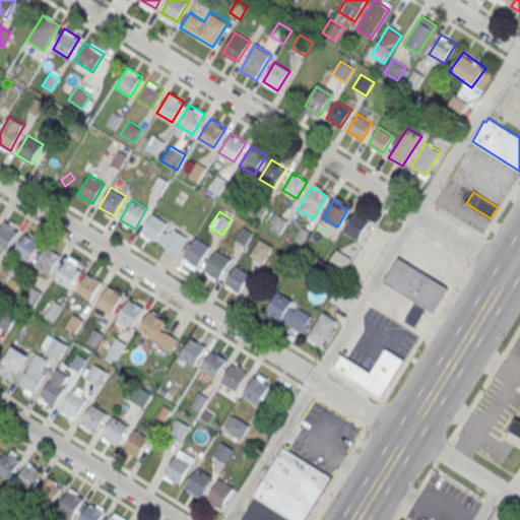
[(154,243),(139,233),(151,213),(167,223),(161,232),(170,236),(174,230),(187,238),(178,254),(156,241),(154,243)]
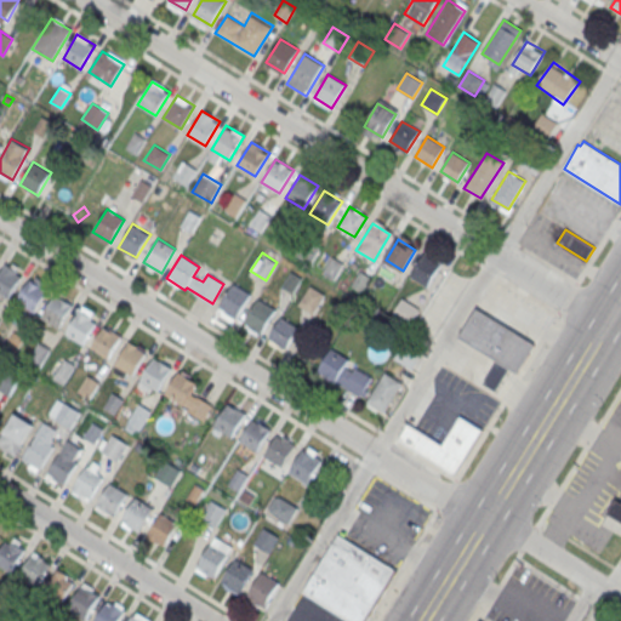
[(410,274),(422,255),(440,266),(427,285),(410,274)]
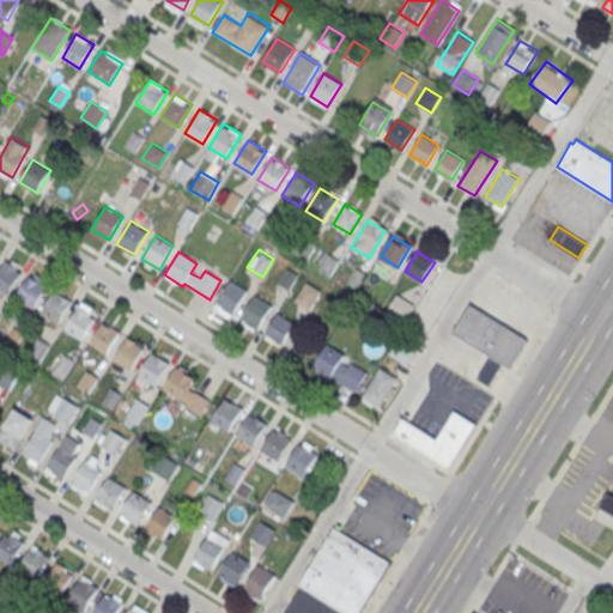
[(8,293),(0,287),(0,267),(5,260),(23,271),(8,293)]
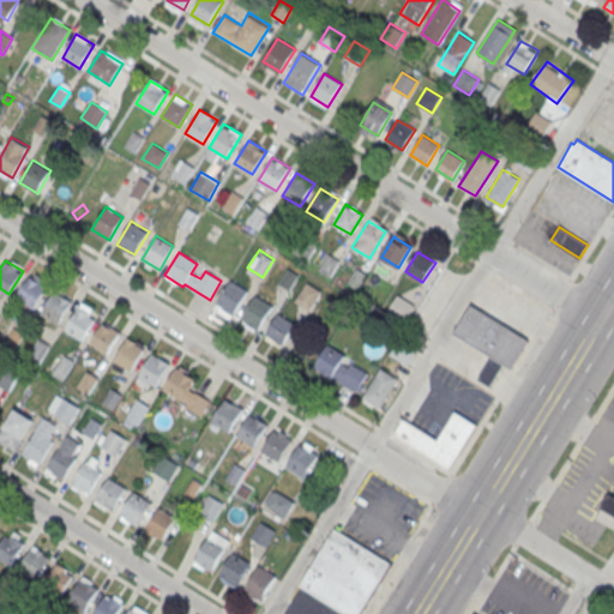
[(34,308),(16,298),(30,275),(48,286),(34,308)]
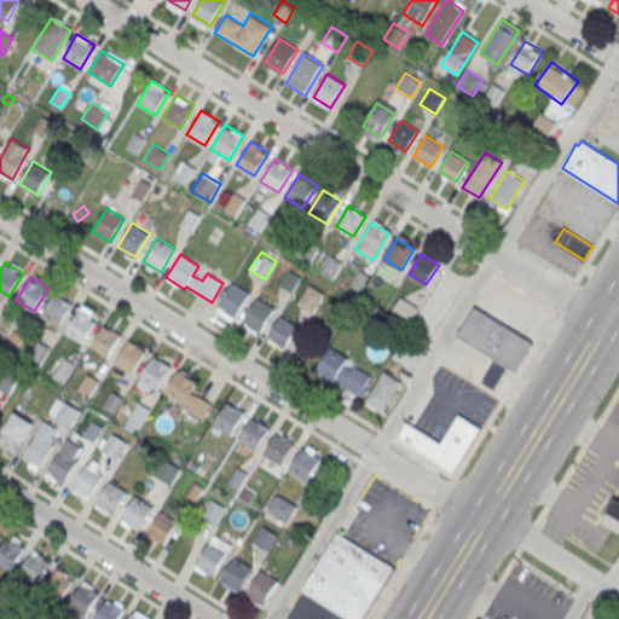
[(236,317),(218,306),(232,283),(250,294),(236,317)]
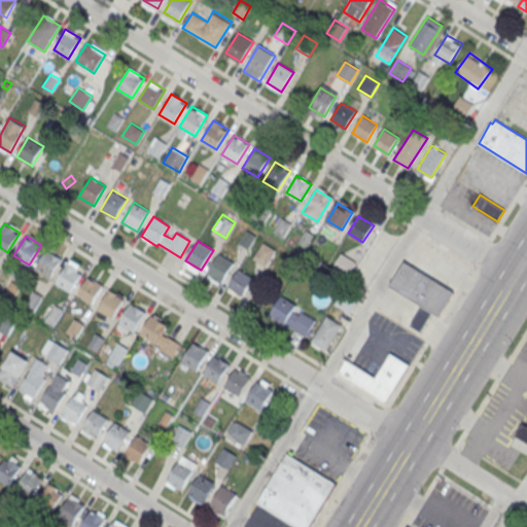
[(262,242),(253,258),(267,267),(277,250),(262,242)]
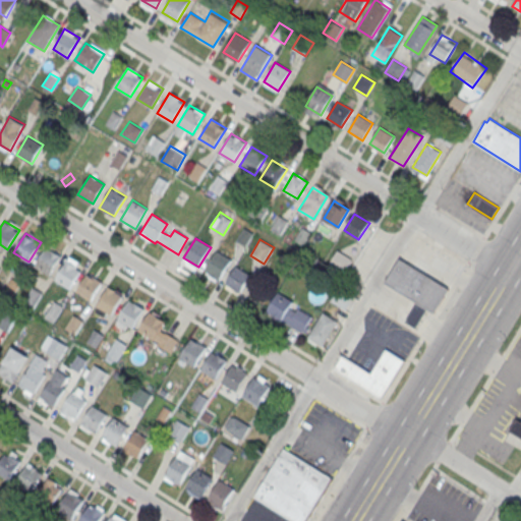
[(50,275),(35,266),(46,246),(61,255),(50,275)]
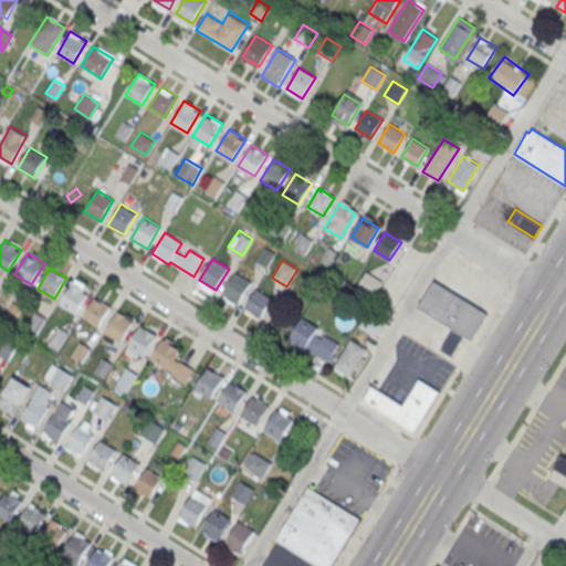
[(239,304),(222,294),(234,272),(251,282),(239,304)]
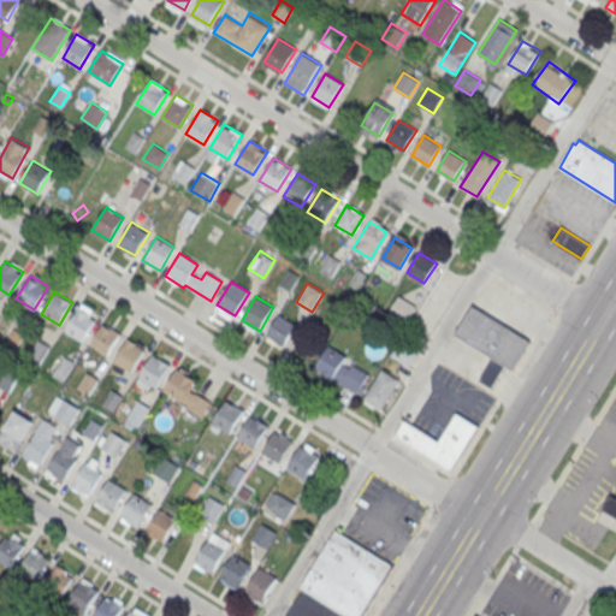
[(400,296),(390,313),(406,323),(415,306),(400,296)]
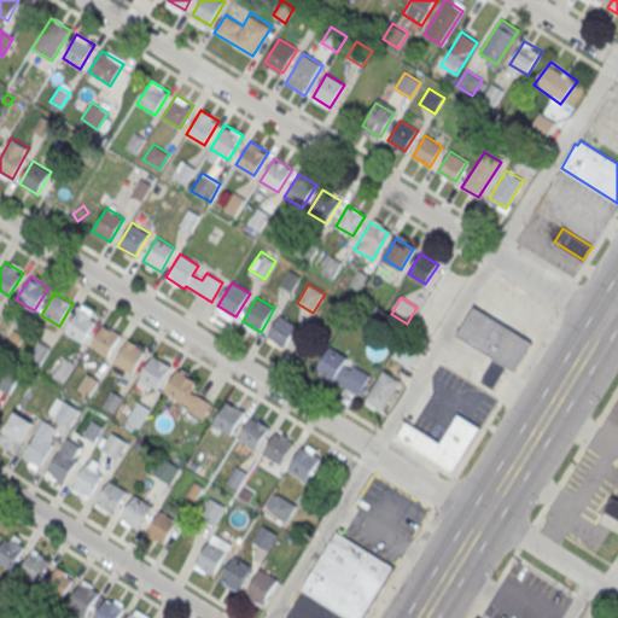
[(508,367),(495,359),(455,334),(473,305),(532,342),(514,371),(508,367)]
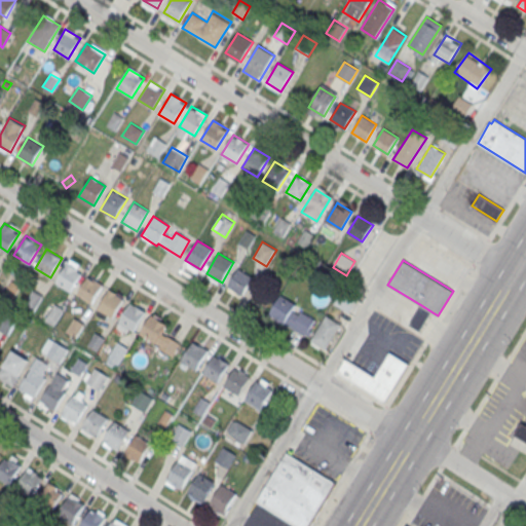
[(71,292),(55,283),(67,263),(82,272),(71,292)]
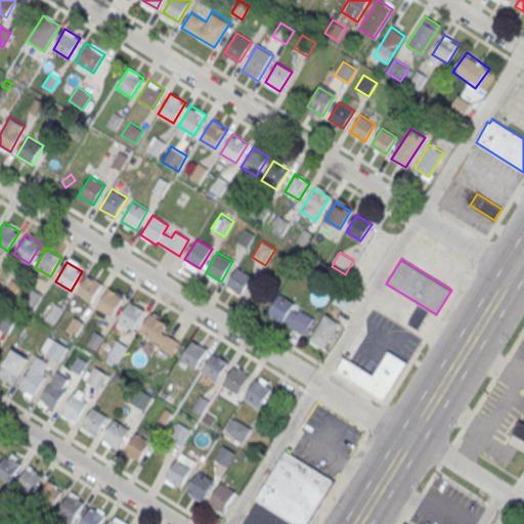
[(242,294),(226,285),(238,265),(254,274),(242,294)]
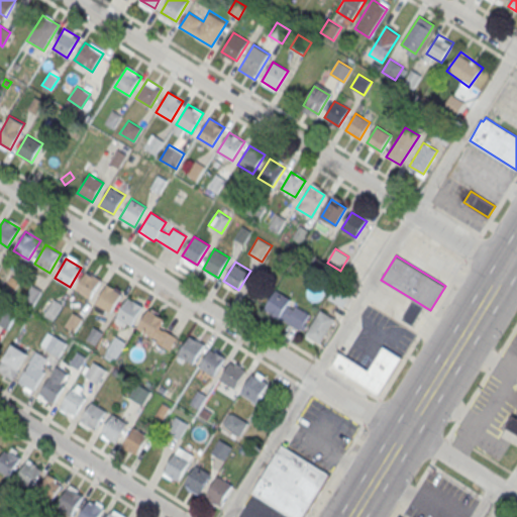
[(90,298),(75,289),(87,270),(102,279),(90,298)]
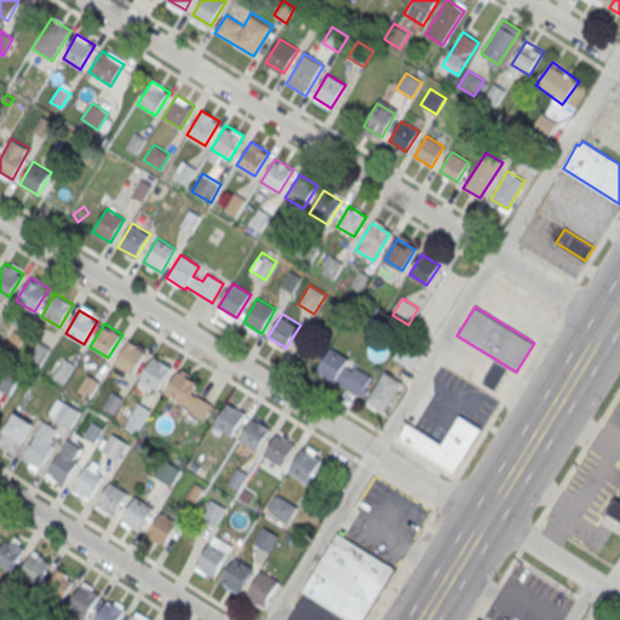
[(132,374),(114,363),(128,340),(147,351),(132,374)]
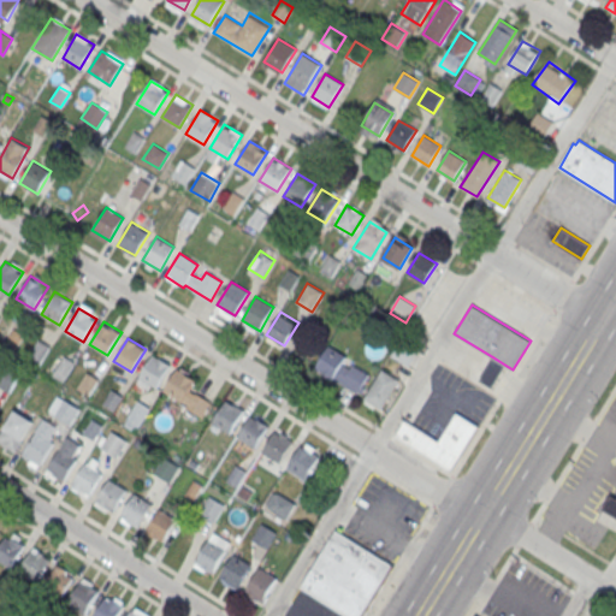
[(401,339),(391,355),(407,365),(418,349),(401,339)]
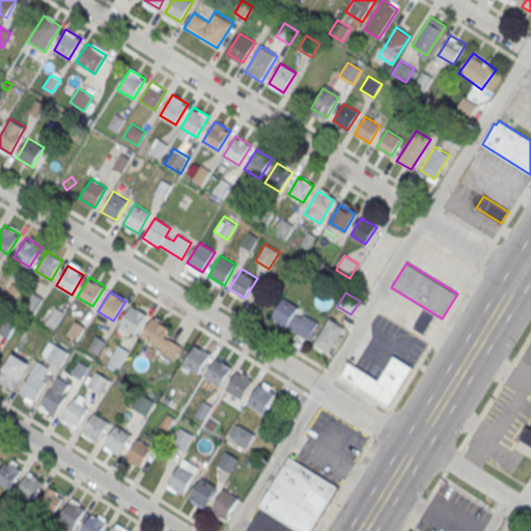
[(33,294),(44,300),(34,314),(24,308),(33,294)]
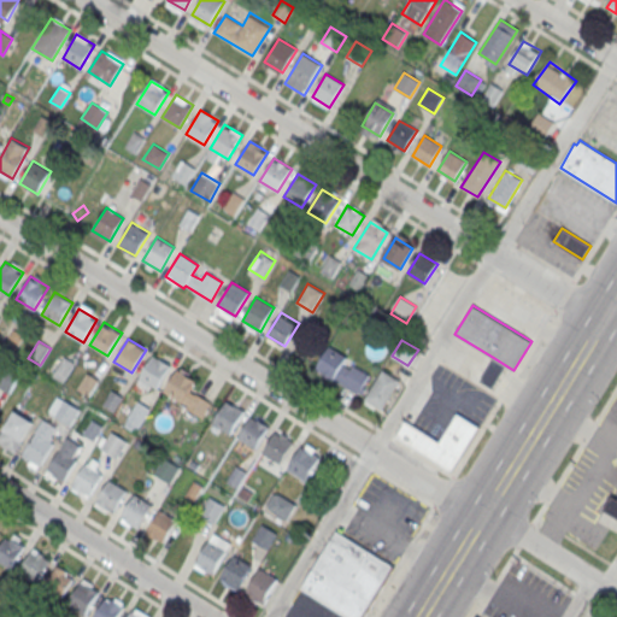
[(357,394),(316,369),(329,346),(347,357),(342,363),(351,368),(353,364),(369,375),(357,394)]
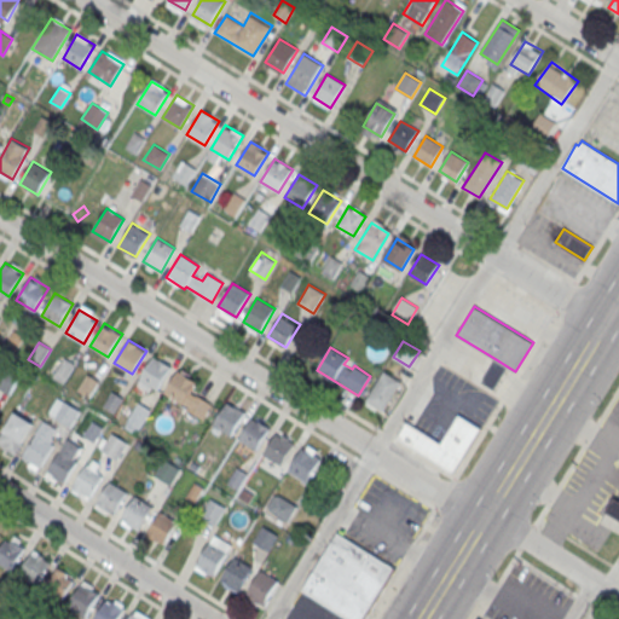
[(157,389),(139,379),(154,356),(172,366),(157,389)]
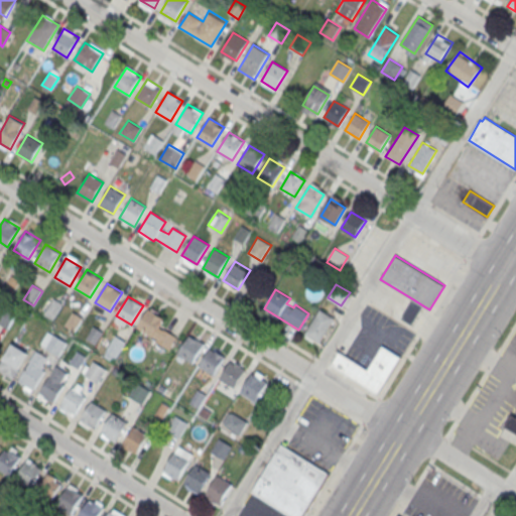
[(53,299),(62,304),(52,319),(44,314),(53,299)]
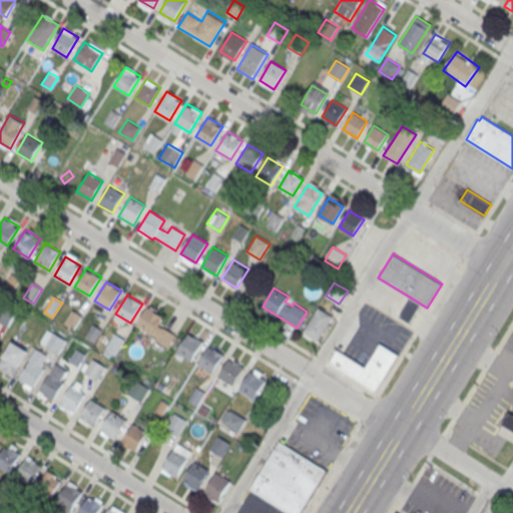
[(422,305),(410,324),(399,317),(411,298),(422,305)]
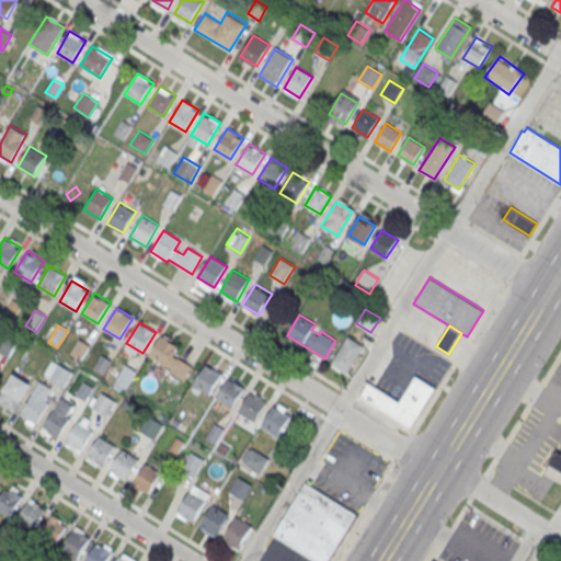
[(0,330),(19,342),(9,358),(0,353),(0,330)]
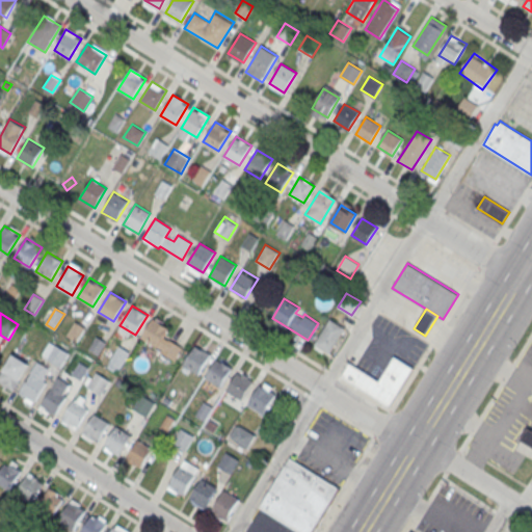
[(157,346),(141,337),(154,317),(168,326),(157,346)]
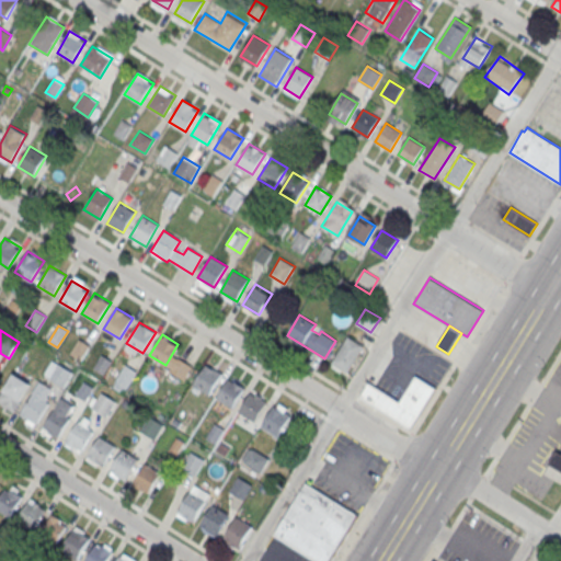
[(347,373),(331,363),(347,335),(364,345),(347,373)]
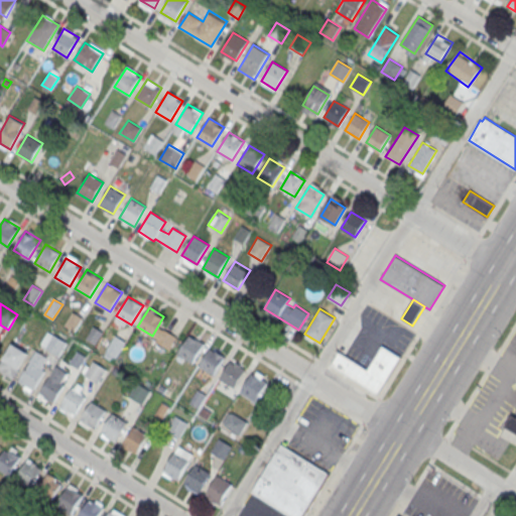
[(74,311),(83,317),(74,333),(65,327),(74,311)]
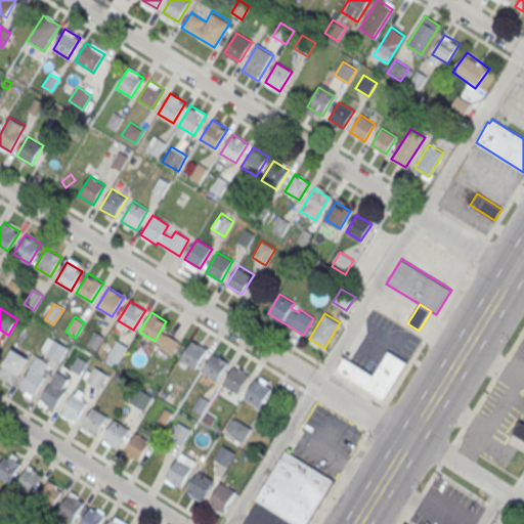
[(95,331),(105,337),(97,350),(87,344),(95,331)]
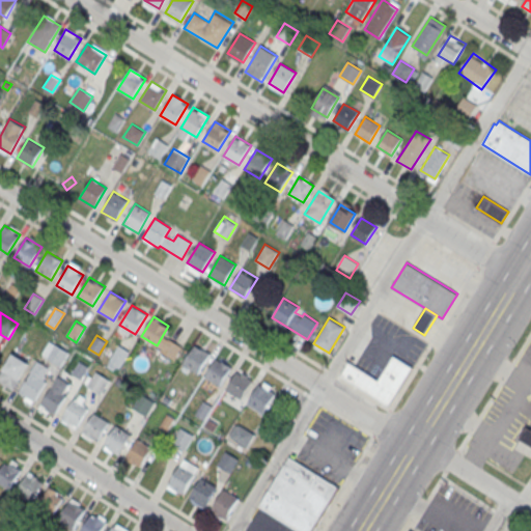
[(56,344),(70,353),(61,367),(47,359),(56,344)]
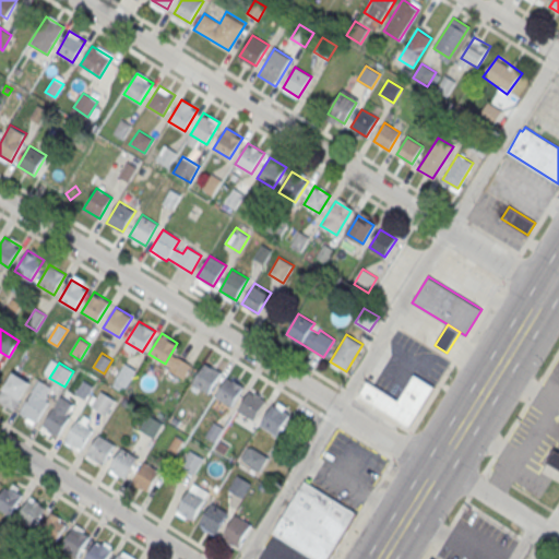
[(210,393),(193,383),(206,363),(222,372),(210,393)]
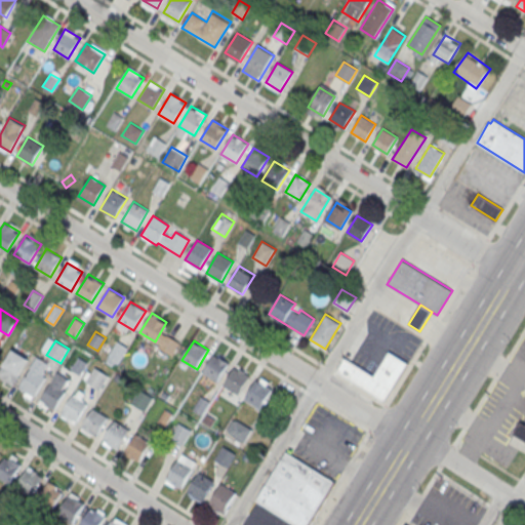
[(117,341),(127,348),(118,363),(108,357),(117,341)]
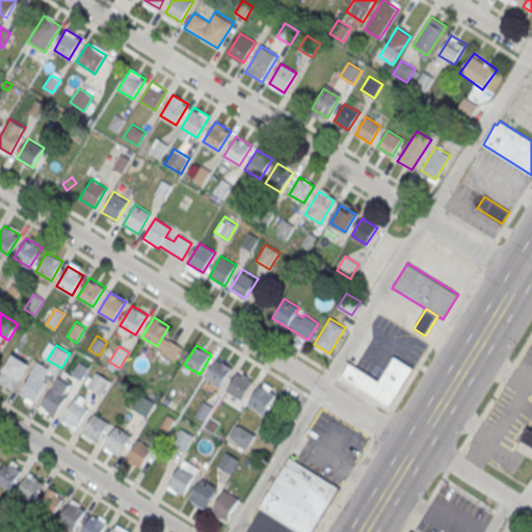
[(14,390),(0,380),(0,374),(12,353),(29,364),(14,390)]
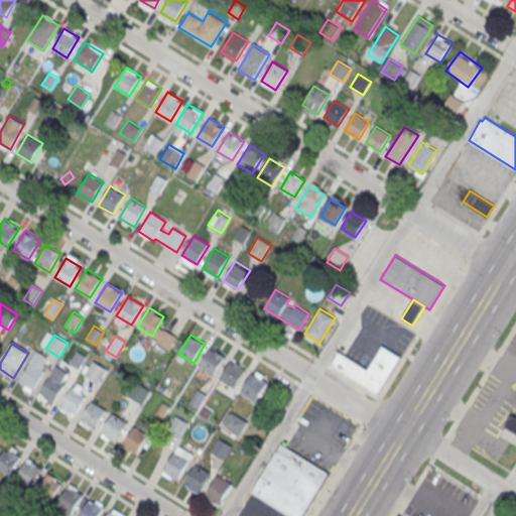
[(215,375),(200,366),(211,346),(226,355),(215,375)]
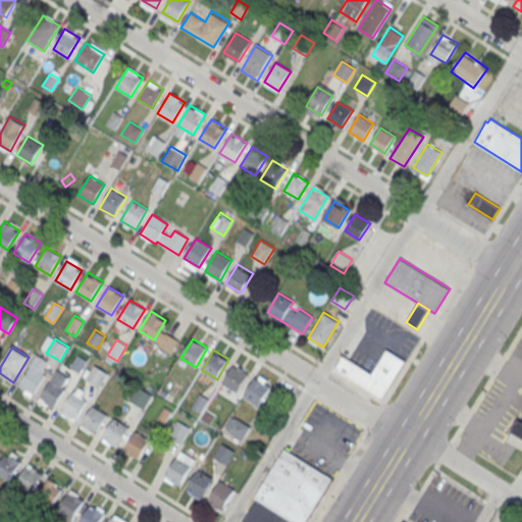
[(334,368),(380,398),(383,397),(406,360),(387,350),(372,373),(342,356),(334,368)]
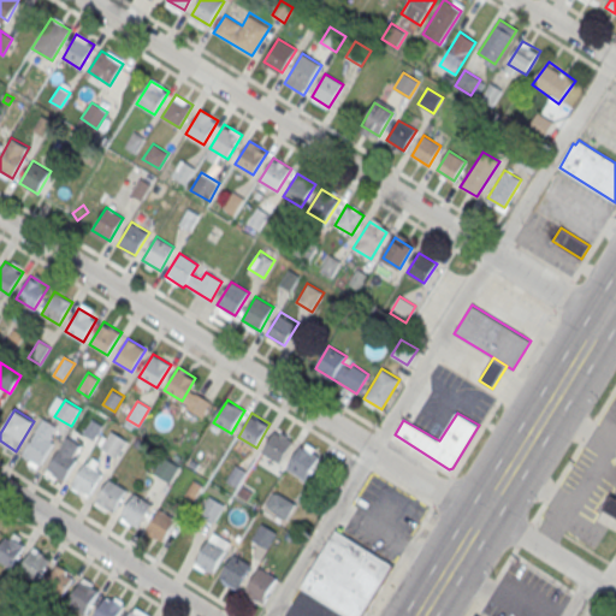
[(40,466),(22,455),(43,419),(57,427),(49,439),(54,442),(40,466)]
